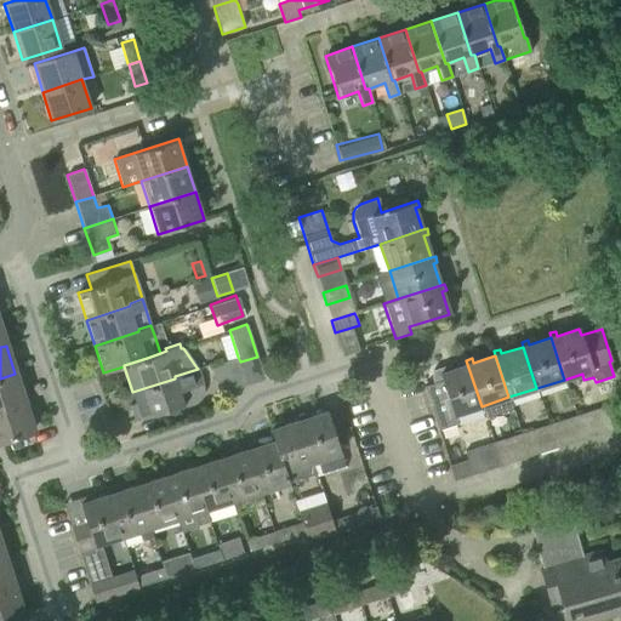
[(248,385),(240,362),(238,357),(221,362),(231,391),(248,385)]
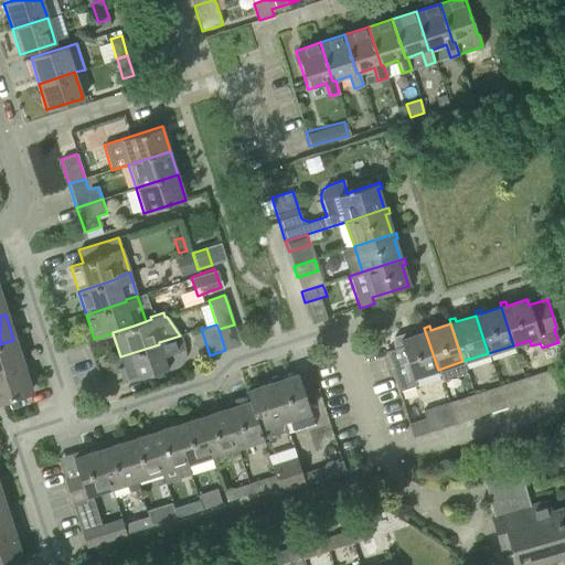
[(438,370),(425,331),(406,338),(404,333),(394,337),(392,344),(394,349),(385,351),(398,392),(416,385),(413,377),(438,370)]
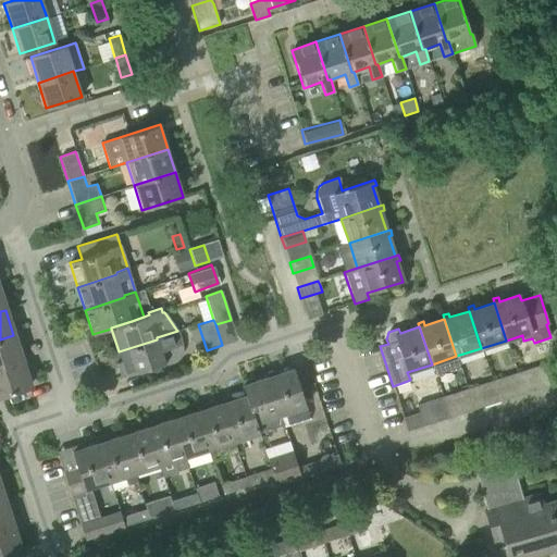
[(161,351),(182,345),(177,331),(157,337),(157,339),(119,351),(122,361),(115,363),(121,378),(149,369),(151,370),(155,371),(157,370),(159,368),(160,364),(165,363),(161,351)]
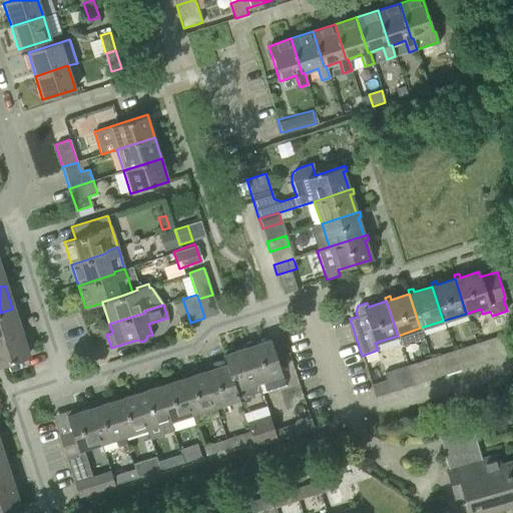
[(0,338),(20,333),(12,309),(0,313),(0,338)]
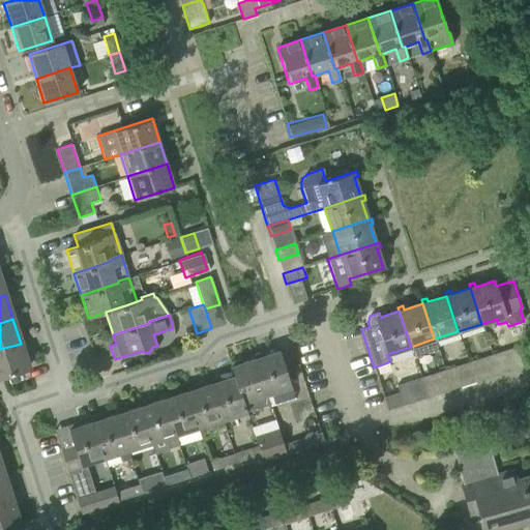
[(21,344),(0,349),(0,376),(28,367),(21,344)]
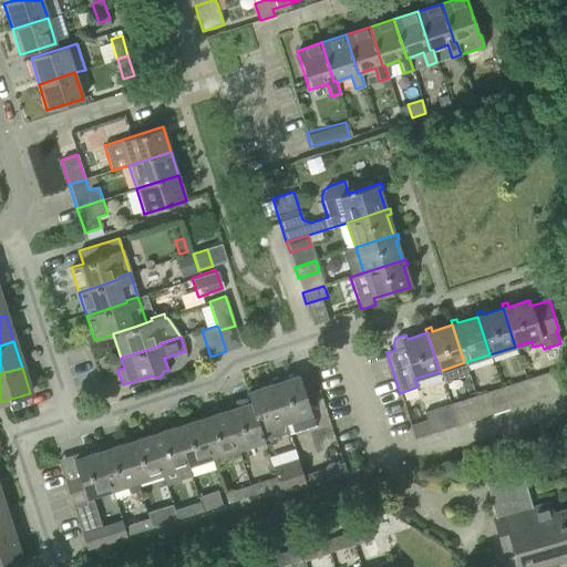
[(271,380),(272,384),(285,422),(311,413),(299,375),(278,382),(277,378),(271,380)]
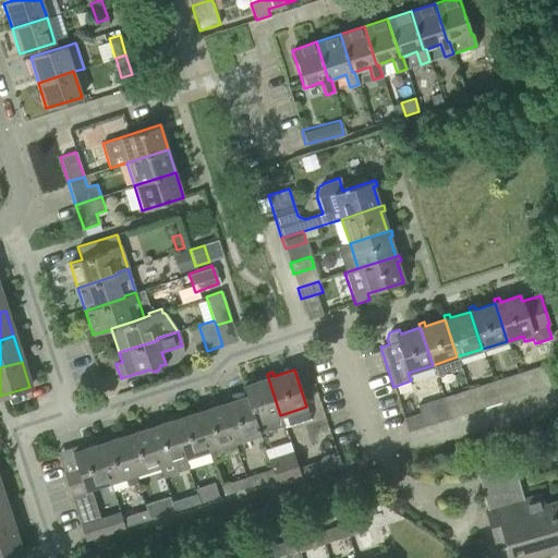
[(534,391),(528,370),(518,373),(524,395),(534,391)]
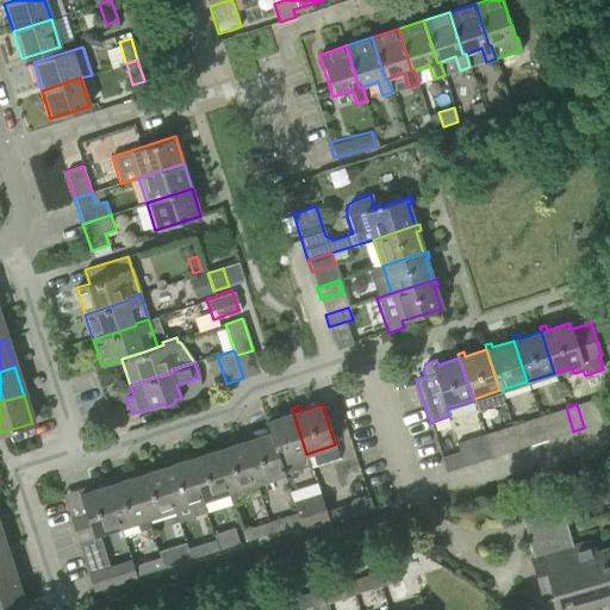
[(306,454),(293,414),(272,419),(271,416),(265,417),(269,434),(282,474),(310,466),(306,454)]
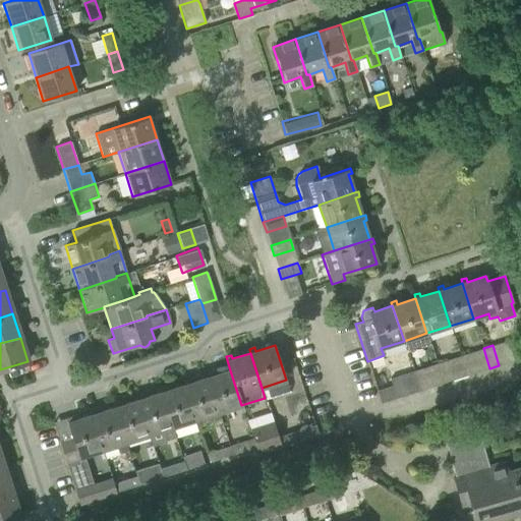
[(476,372),(470,353),(460,356),(466,375),(476,372)]
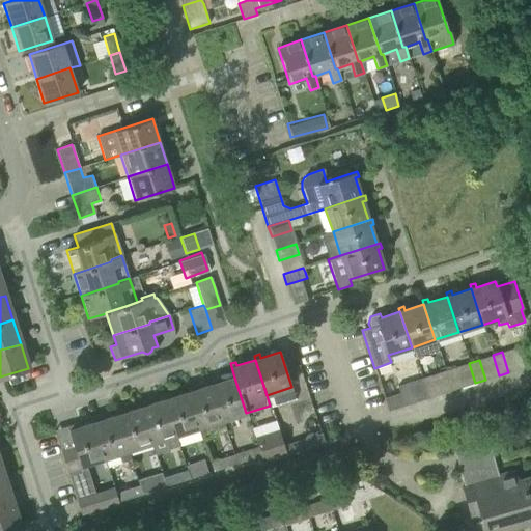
[(462,387),(455,367),(446,370),(452,390),(462,387)]
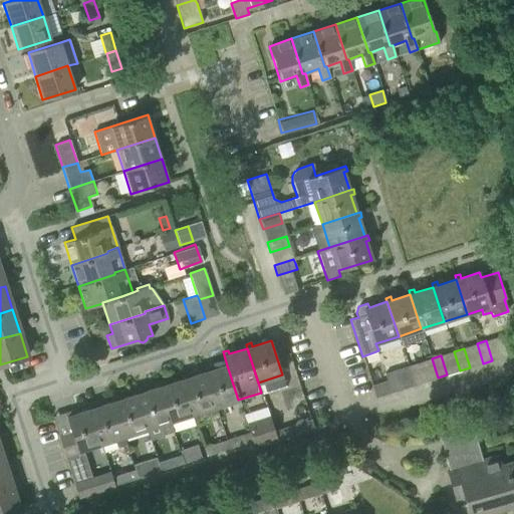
[(424,382),(417,363),(408,366),(414,386),(424,382)]
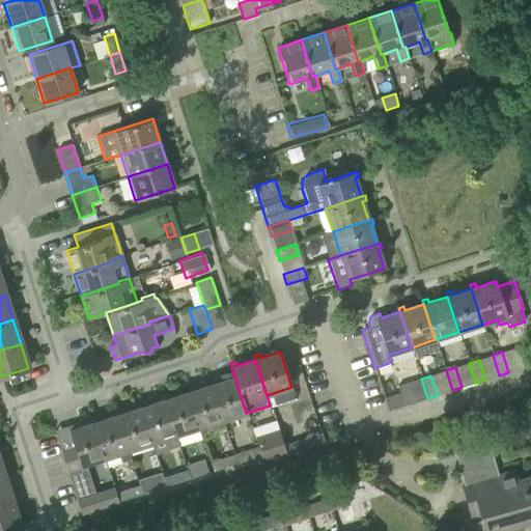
[(246,413),(234,378),(216,383),(215,379),(210,381),(211,385),(222,420),(246,413)]
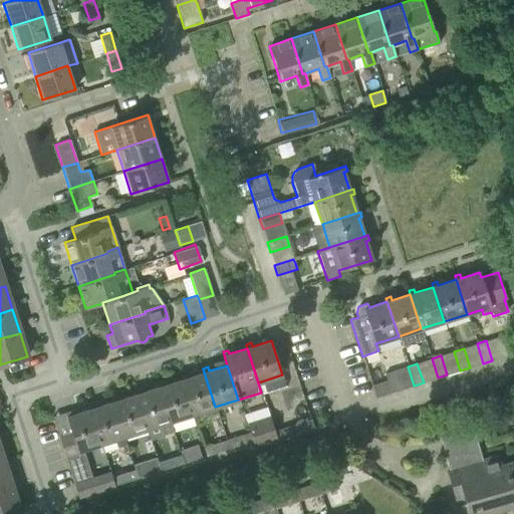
[(400,390),(394,370),(384,373),(391,393),(400,390)]
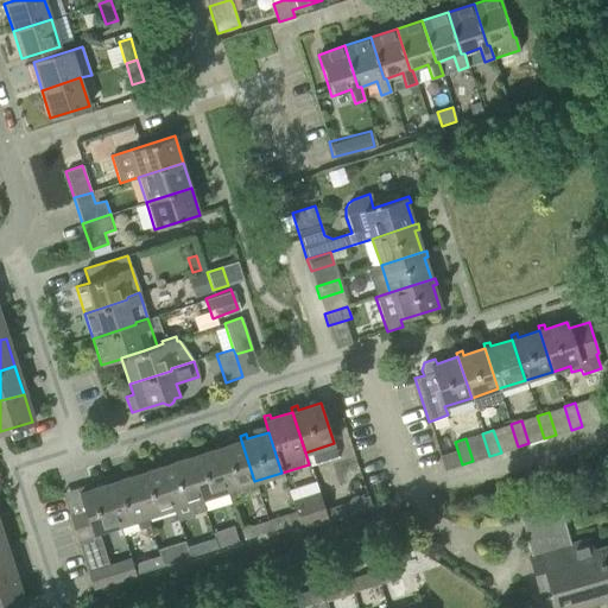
[(254,481),(241,441),(220,448),(219,443),(213,445),(214,449),(228,491),(254,481)]
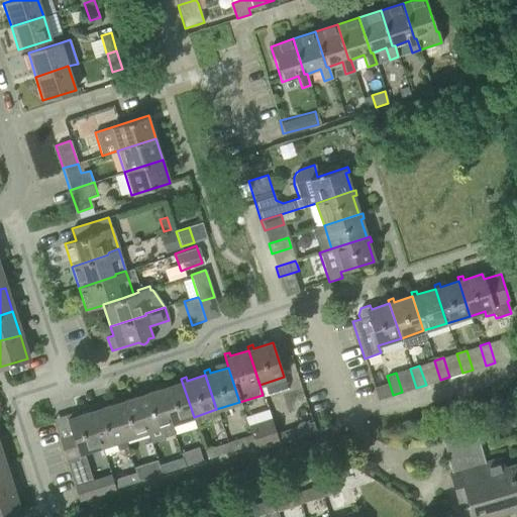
[(194,417),(182,382),(165,388),(163,384),(158,386),(160,390),(171,424),(194,417)]
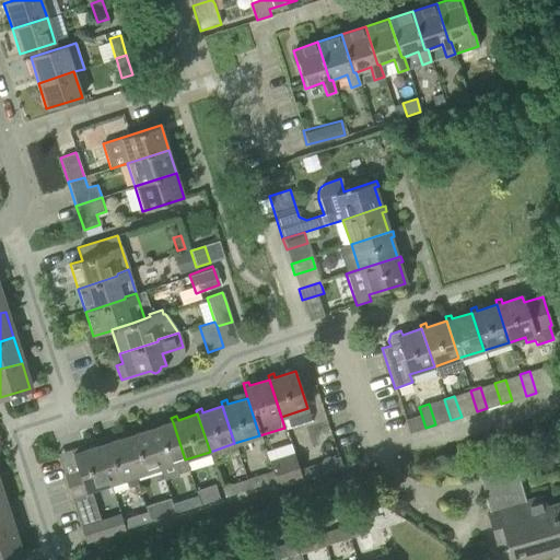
[(152,423),(147,426),(148,430),(160,467),(174,463),(177,474),(188,470),(185,459),(173,422),(153,428),(152,423)]
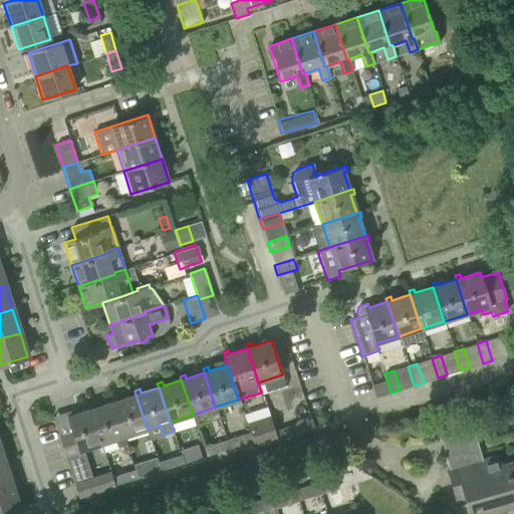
[(147,429),(136,395),(117,401),(116,397),(111,398),(112,402),(123,437),(147,429)]
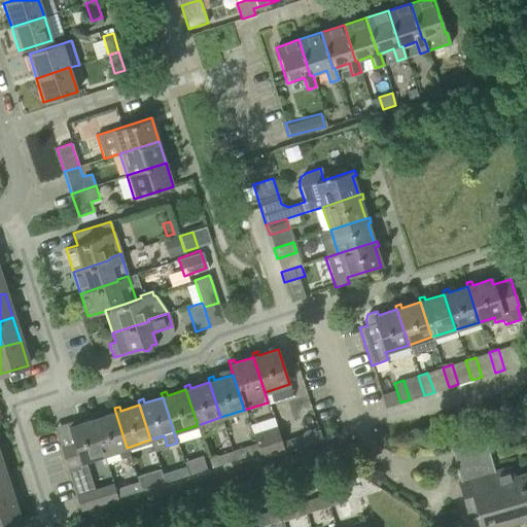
[(127,448),(115,412),(97,418),(96,414),(91,416),(92,420),(103,455),(117,451),(120,459),(130,456),(127,448)]
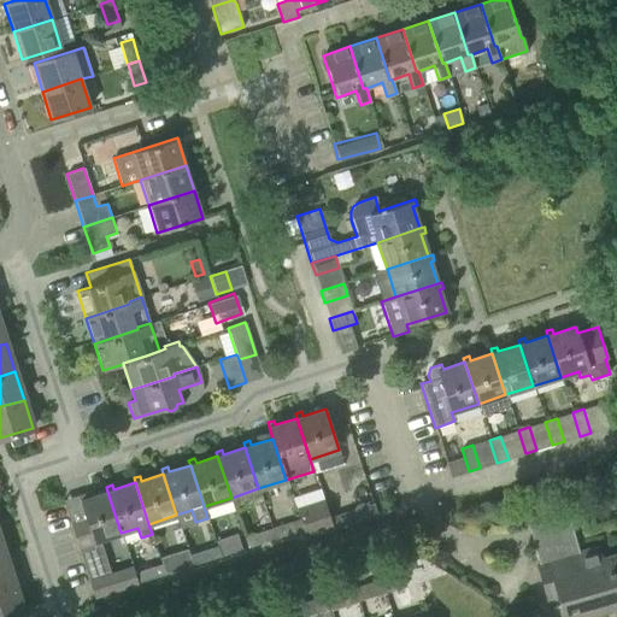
[(111,575),(100,540),(121,533),(107,492),(86,498),(84,494),(78,495),(86,521),(71,526),(94,597),(137,583),(134,573),(127,575),(125,570),(111,575)]
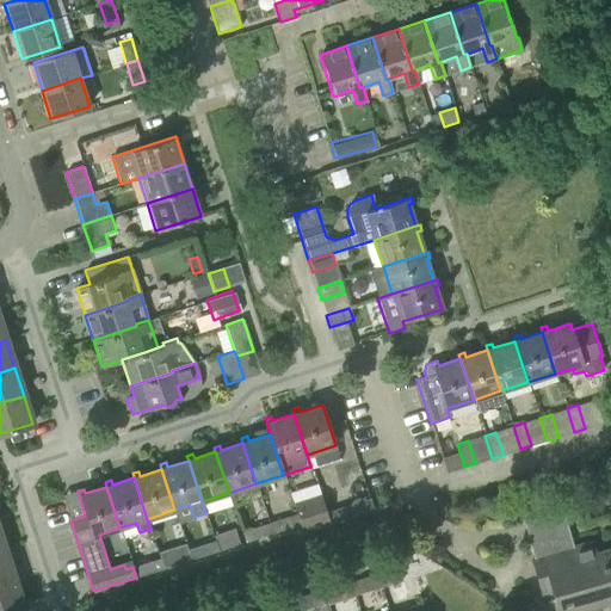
[(329,523),(326,512),(322,499),(294,508),(298,525),(301,531),(329,523)]
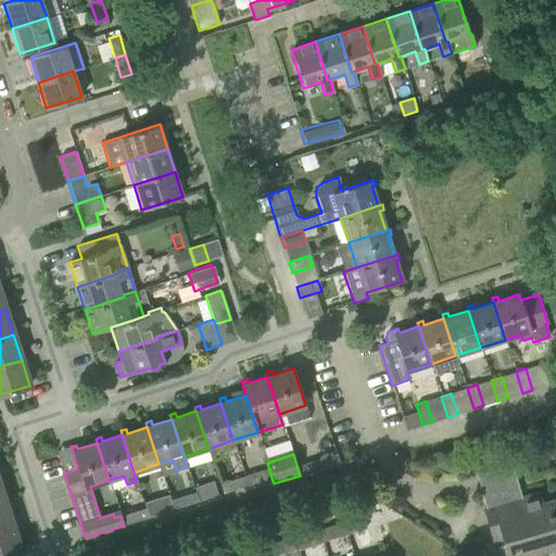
[(313,460),(305,464),(297,466),(300,476),(316,470),(313,460)]
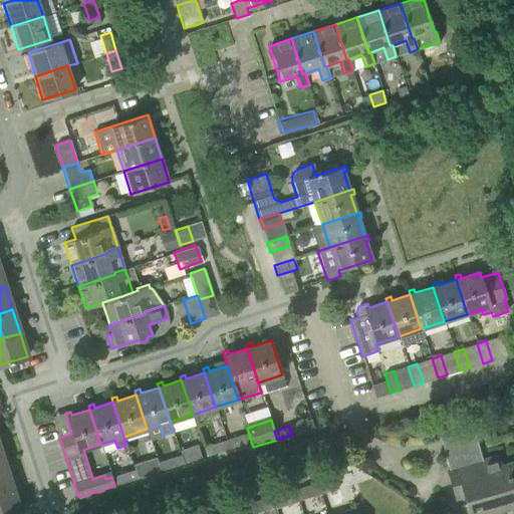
[(513,462),(501,466),(498,457),(482,461),(478,445),(475,446),(471,432),(474,431),(474,430),(441,439),(450,470),(448,470),(455,499),(464,497),(469,513),(475,513),(512,504),(513,511),(513,462)]
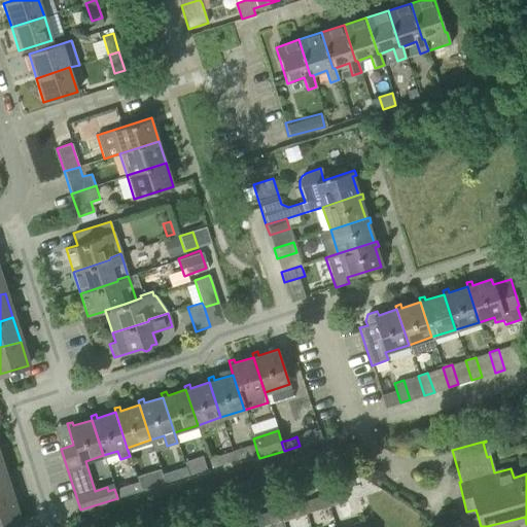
[(249,455),(247,447),(231,452),(234,460),(249,455)]
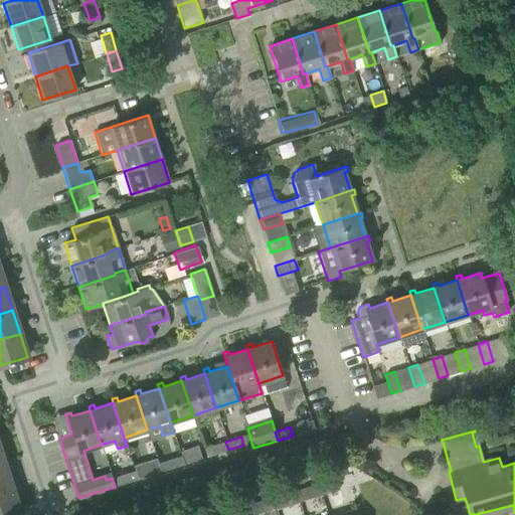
[(220,453),(218,444),(203,449),(206,457),(220,453)]
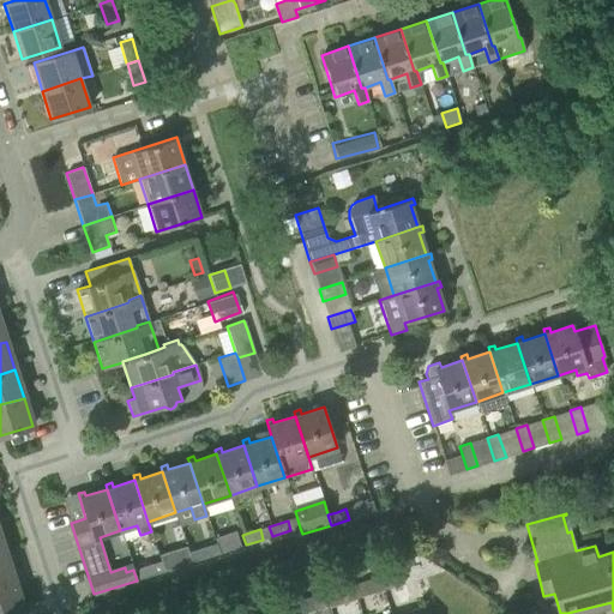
[(191,563),(188,552),(185,545),(158,553),(163,571),(191,563)]
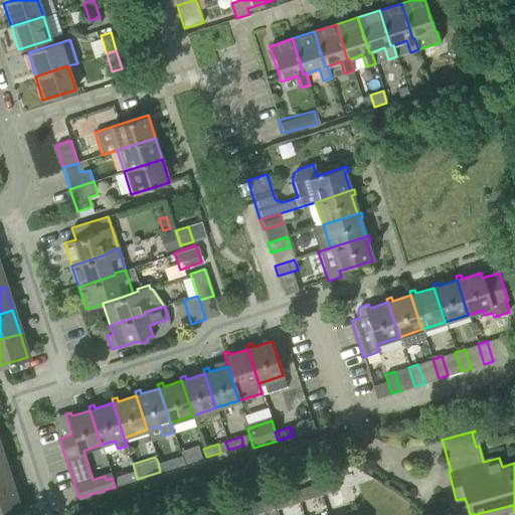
[(176,467),(174,458),(158,463),(160,472),(176,467)]
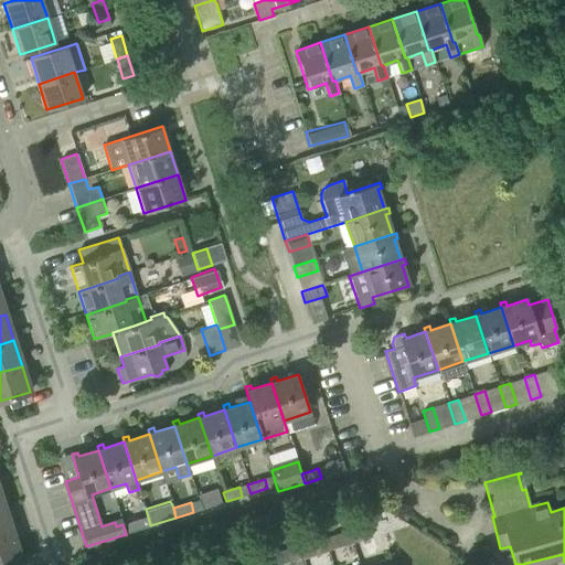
[(0,536),(12,533),(4,508),(0,509),(0,536)]
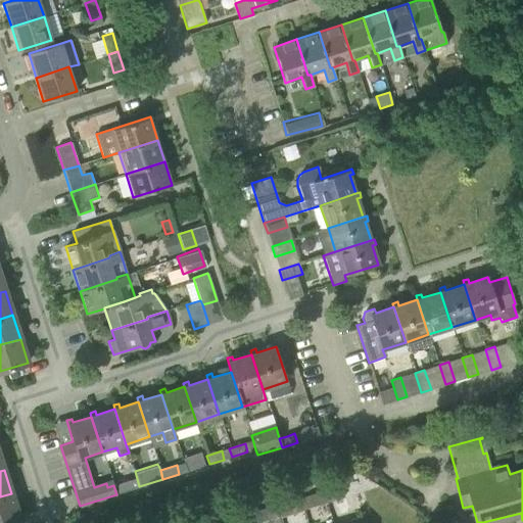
[(133,488),(130,480),(113,485),(116,494),(133,488)]
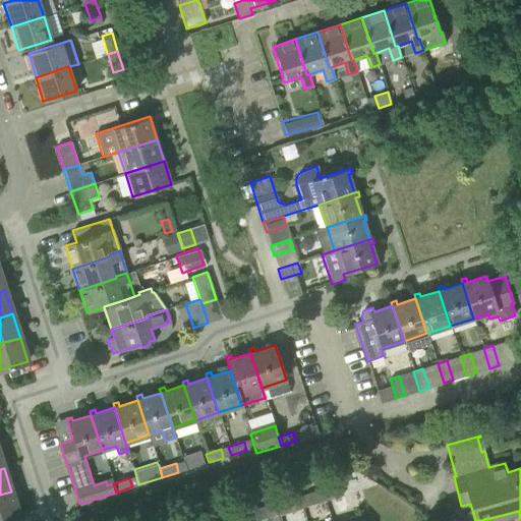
[(342,497),(339,484),(323,489),(326,501),(342,497)]
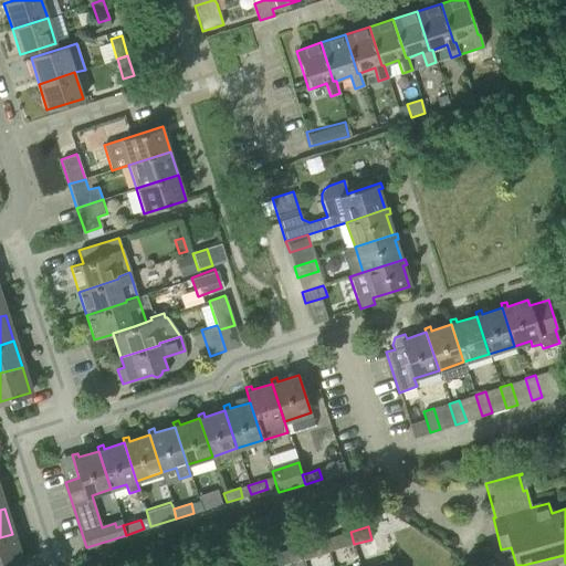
[(354,544),(350,532),(332,537),(335,549),(354,544)]
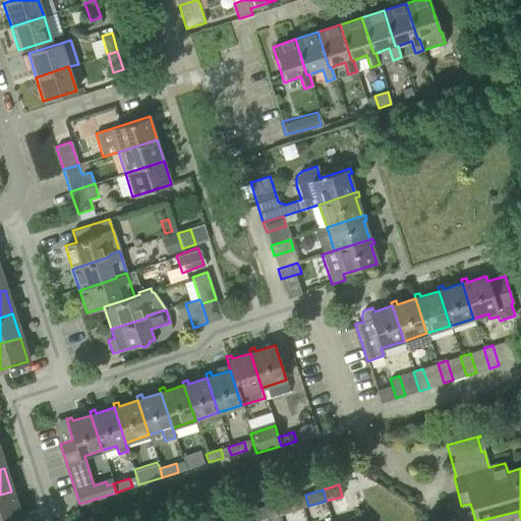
[(0,520),(19,516),(16,506),(11,491),(0,495),(0,520)]
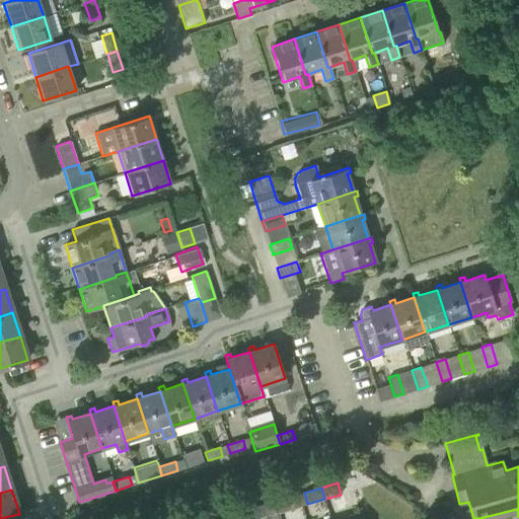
[(301,506),(298,495),(275,502),(278,513),(301,506)]
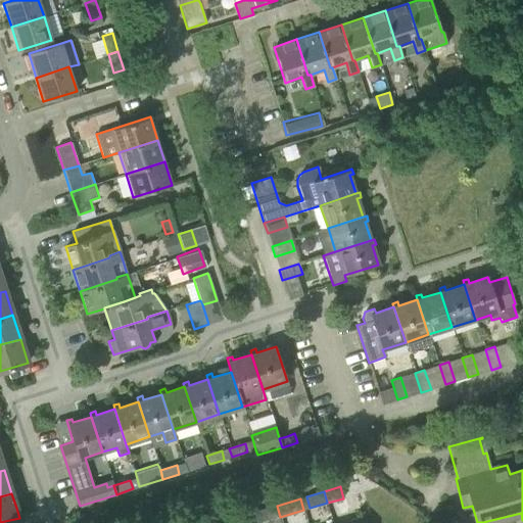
[(280,517),(277,506),(258,510),(263,522),(280,517)]
